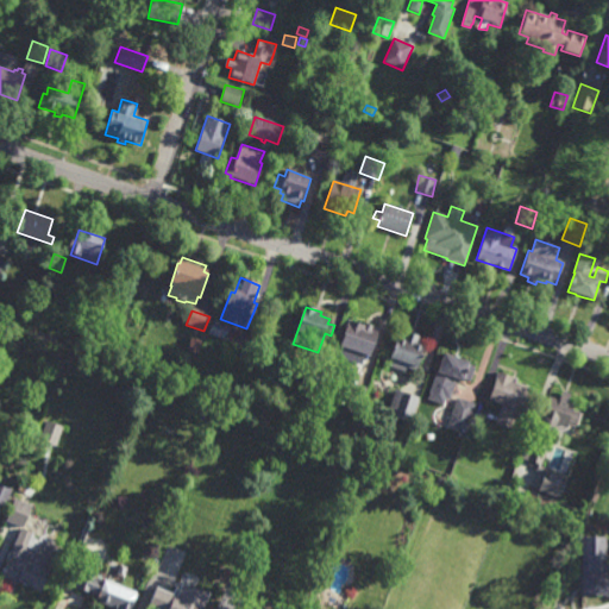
[(225,343),(208,336),(214,321),(231,327),(225,343)]
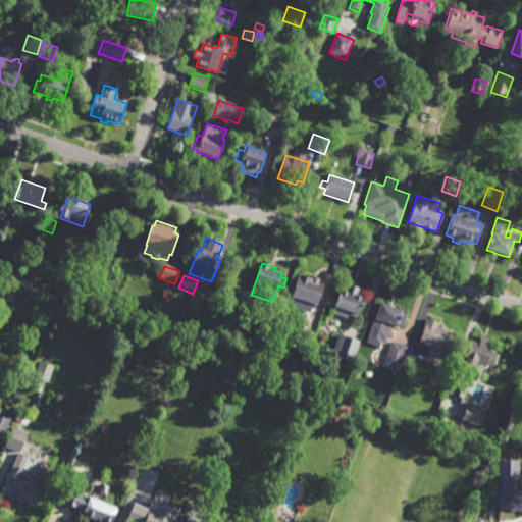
[(318,307),(292,299),(299,275),(318,281),(318,282),(324,285),(318,307)]
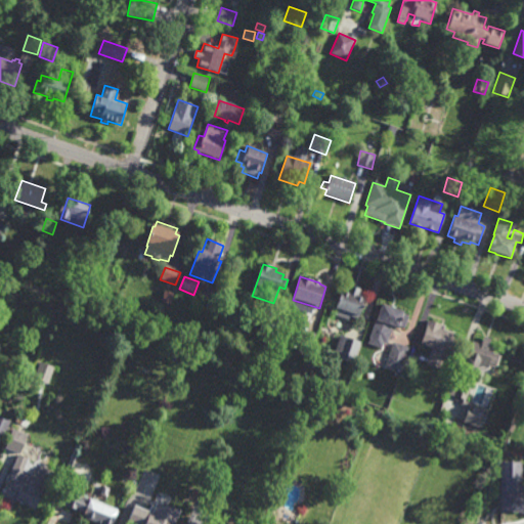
[(358,297),(366,300),(360,317),(359,317),(358,319),(350,316),(349,320),(334,315),(342,291),(349,293),(350,287),(360,291),(358,297)]
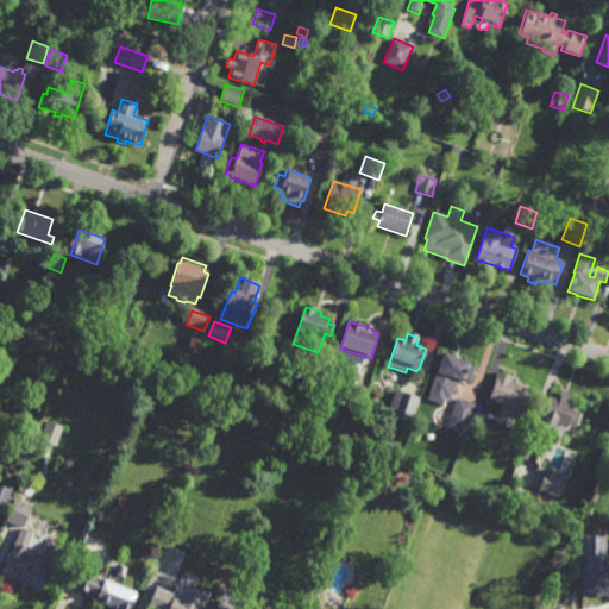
[(196,357),(187,353),(192,340),(201,344),(196,357)]
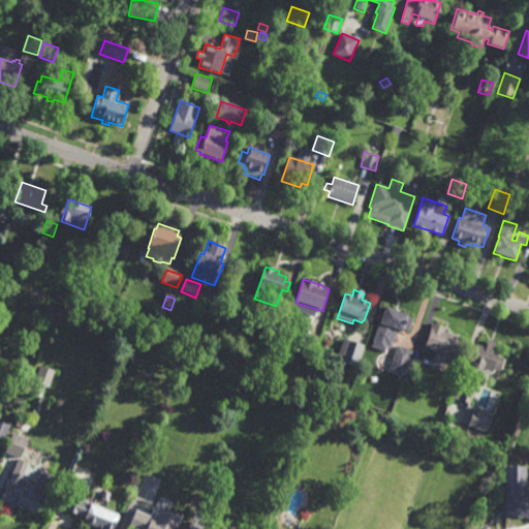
[(408,332),(403,330),(402,332),(395,330),(395,332),(384,329),(385,325),(380,324),(386,308),(408,315),(408,317),(413,318),(408,332)]
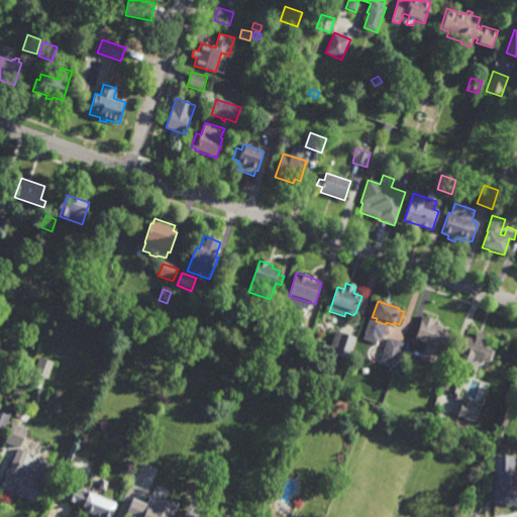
[(268,334),(255,329),(261,315),(273,319),(268,334)]
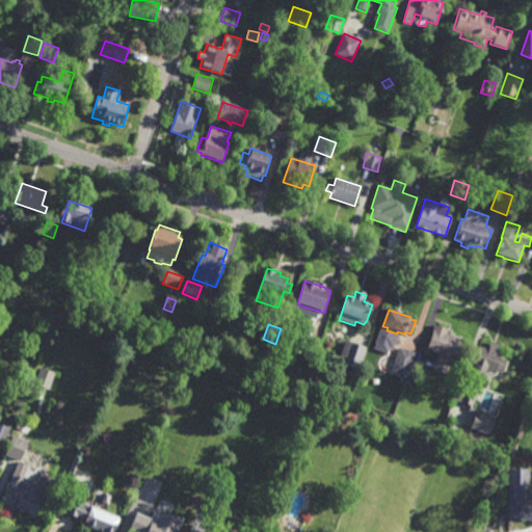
[(449,375),(434,371),(440,352),(427,349),(434,324),(448,328),(447,334),(460,338),(449,375)]
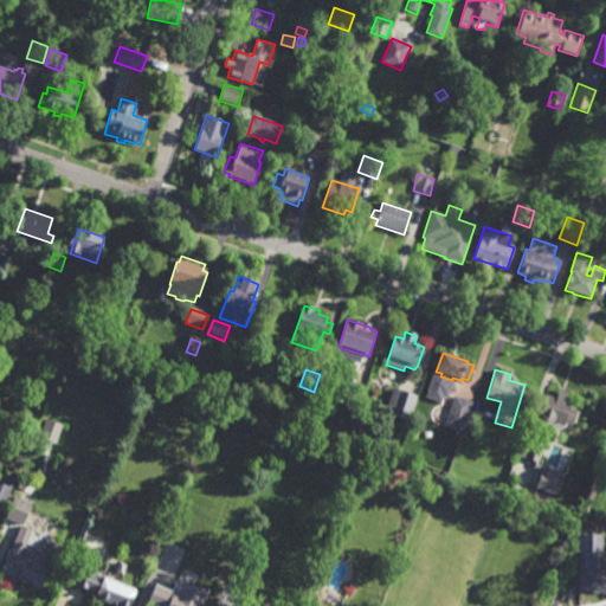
[(360,401),(343,397),(348,381),(365,387),(360,401)]
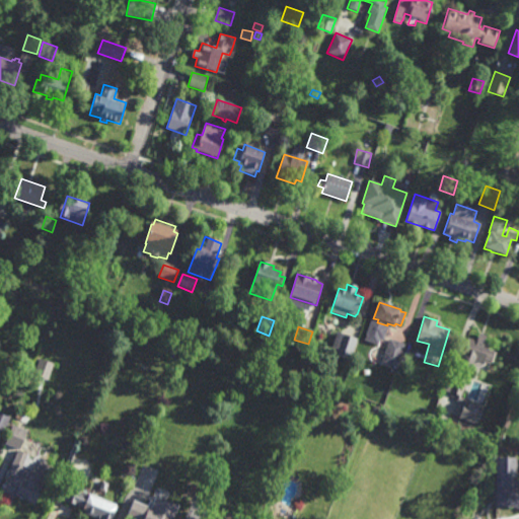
[(357,339),(337,332),(329,354),(350,360),(357,339)]
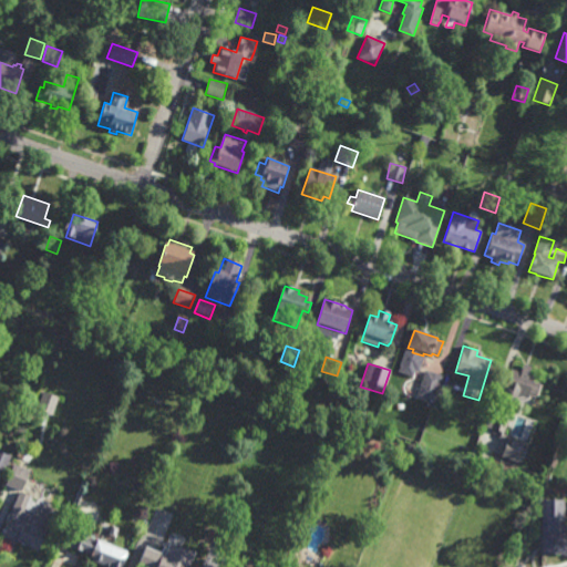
[(528,375),(534,378),(533,380),(539,382),(535,398),(527,394),(526,398),(517,394),(505,433),(493,430),(500,411),(504,413),(508,403),(501,401),(511,369),(521,372),(523,364),(531,367),(528,375)]
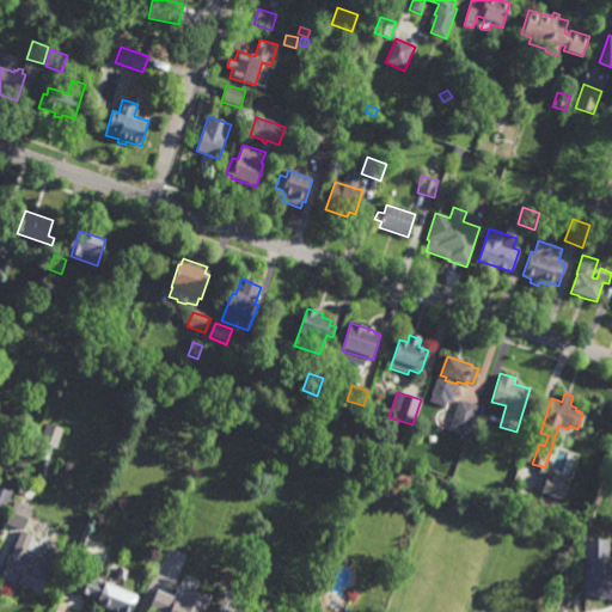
[(469,435),(448,428),(458,399),(478,405),(469,435)]
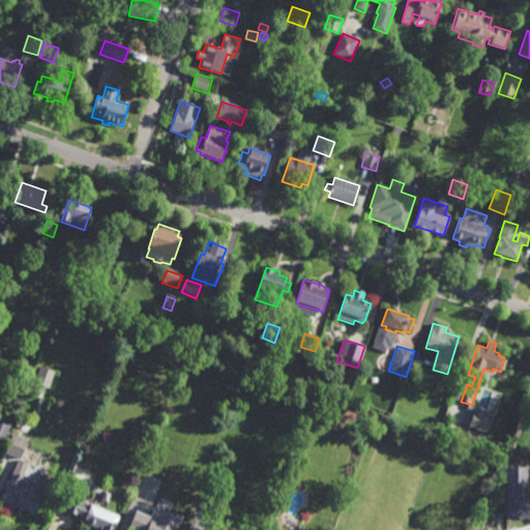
[(49,387),(34,381),(45,353),(59,359),(49,387)]
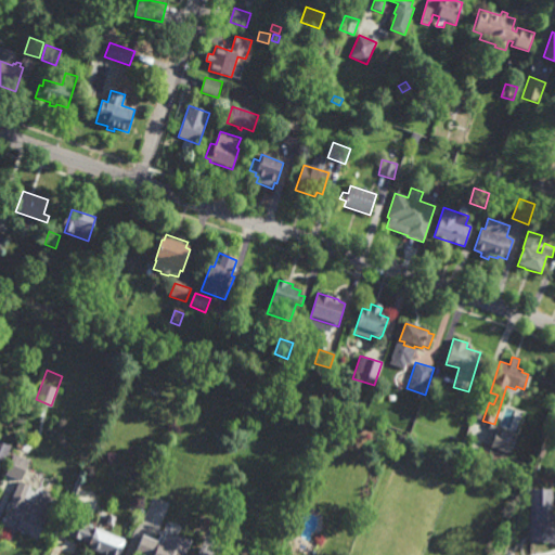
[(182,384),(169,378),(172,370),(185,375),(182,384)]
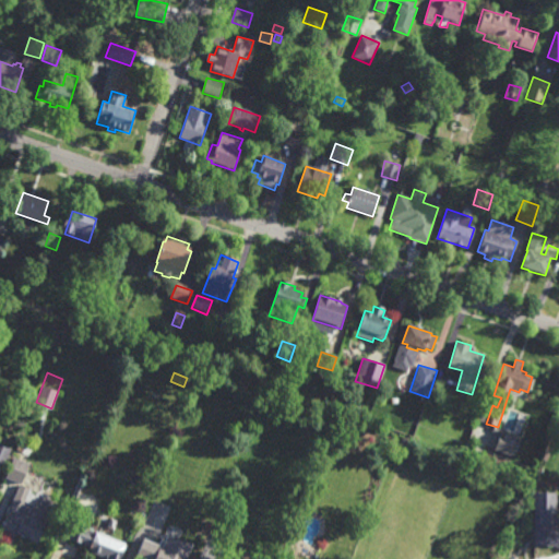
[(266,411),(250,406),(254,392),(270,397),(266,411)]
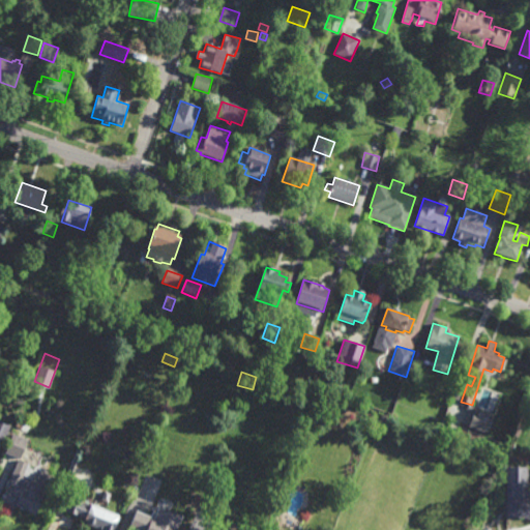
[(468,427),(487,433),(493,416),(473,410),(468,427)]
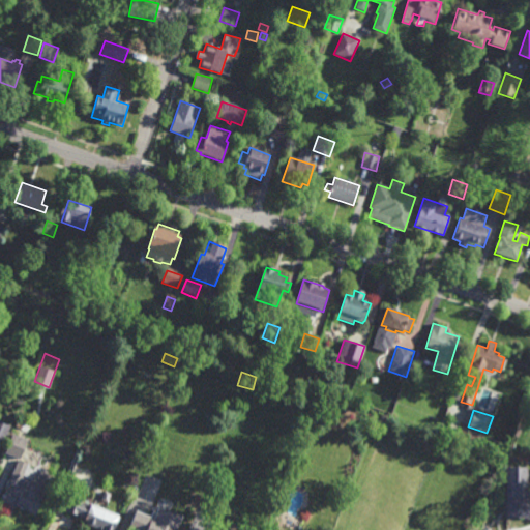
[(5,444),(0,441),(0,418),(13,424),(5,444)]
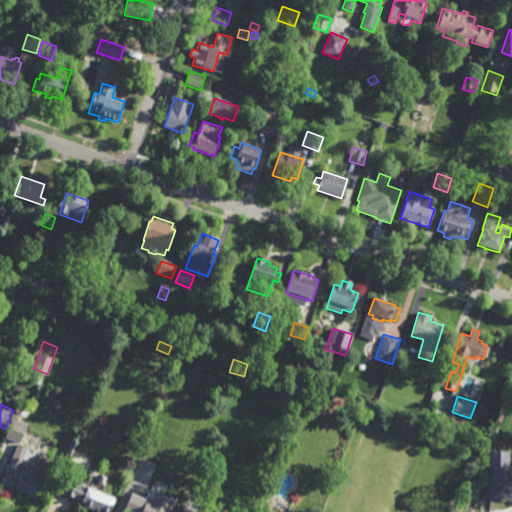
[(21,413),(16,411),(19,404),(24,406),(21,413)]
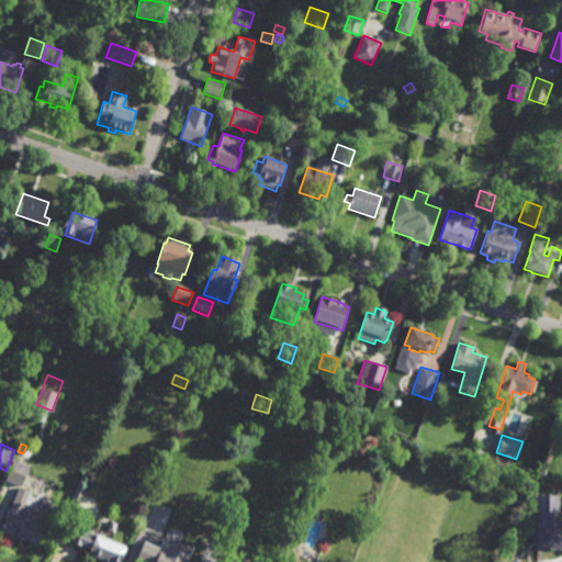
[(22,485),(7,479),(14,459),(31,465),(22,485)]
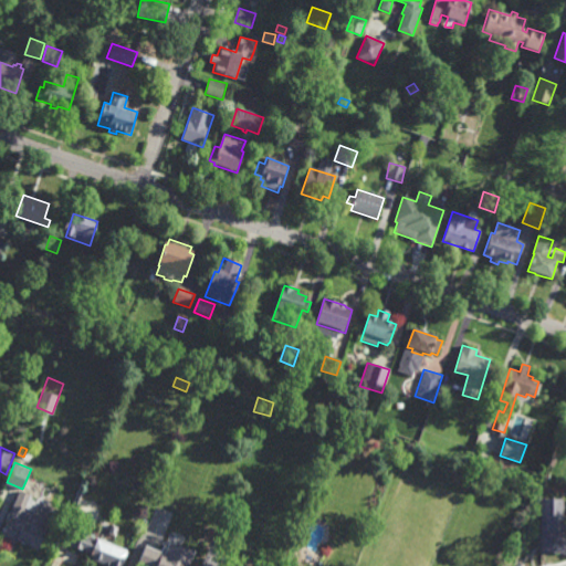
[(33,510),(35,506),(42,509),(44,503),(55,507),(40,548),(17,540),(18,538),(14,536),(13,540),(2,535),(8,521),(7,521),(11,510),(12,510),(20,489),(32,494),(27,507),(33,510)]
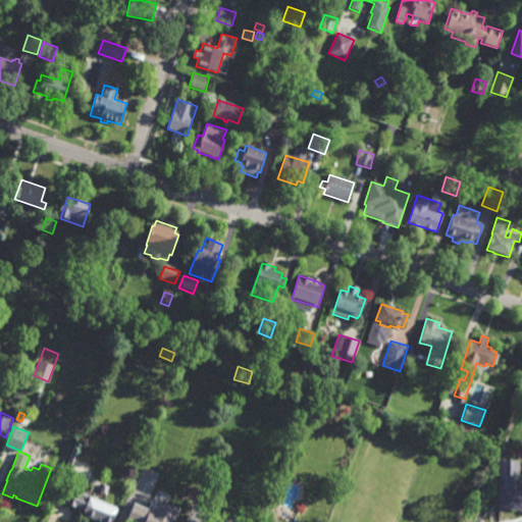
[(521,510),(498,510),(499,459),(518,460),(518,483),(521,483),(521,510)]
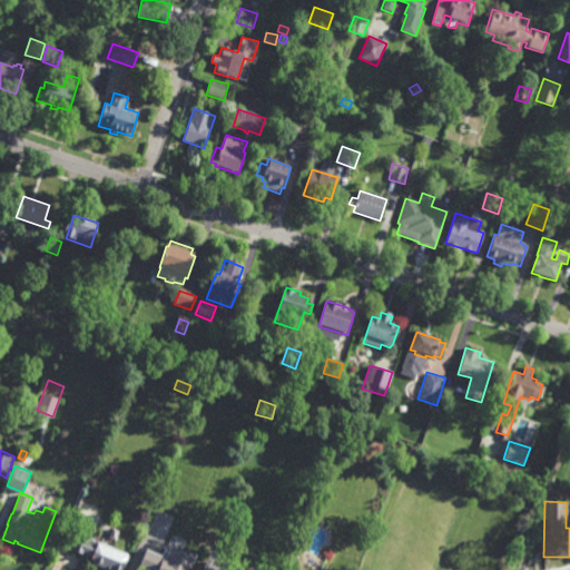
[(120,569),(111,569),(88,560),(90,557),(69,548),(76,531),(128,552),(120,569)]
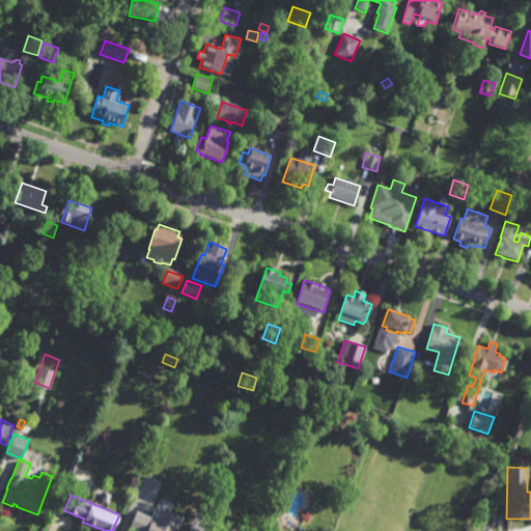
[(168,511),(169,508),(184,514),(176,530),(139,530),(129,527),(136,509),(155,516),(158,507),(168,511)]
